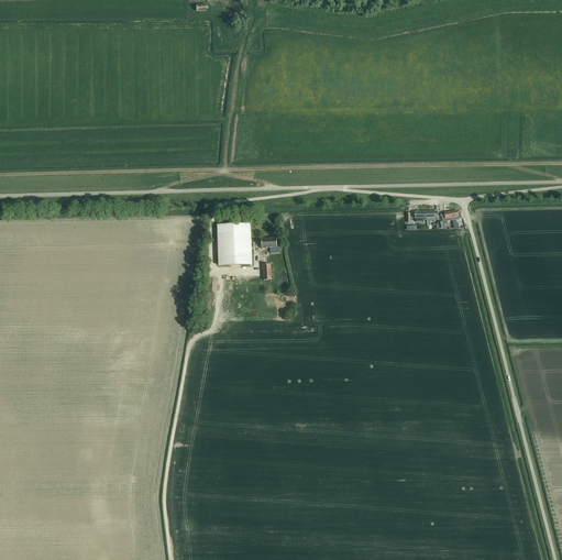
[(455,208),(450,209),(451,217),(461,216),(460,208),(455,208)]
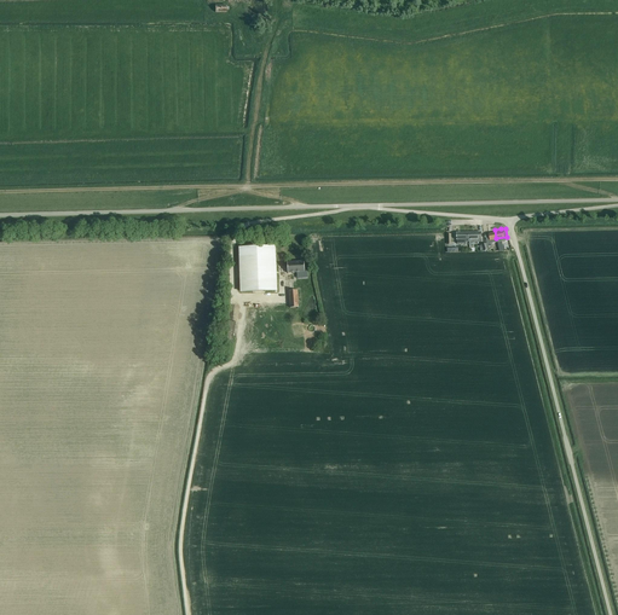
[(468,238),(467,230),(455,230),(456,236),(456,241),(465,239),(465,238),(468,238)]
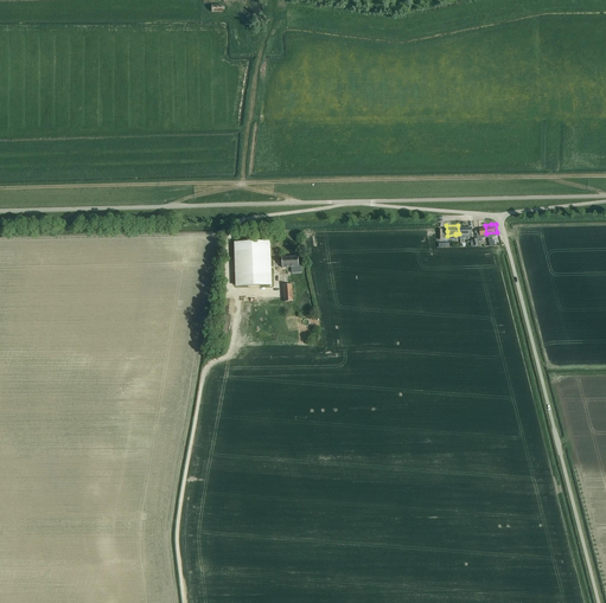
[(478,228),(474,228),(476,236),(477,238),(480,238),(480,235),(486,233),(485,225),(478,226),(478,228)]
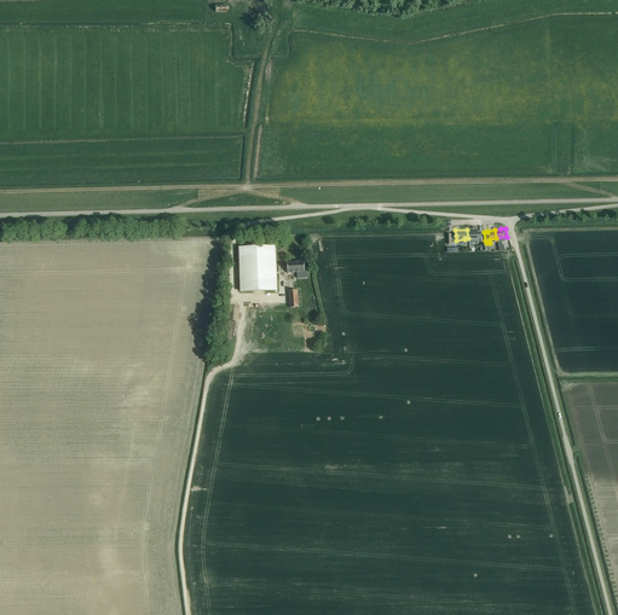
[(240,288),(276,286),(275,244),(237,245),(240,288)]
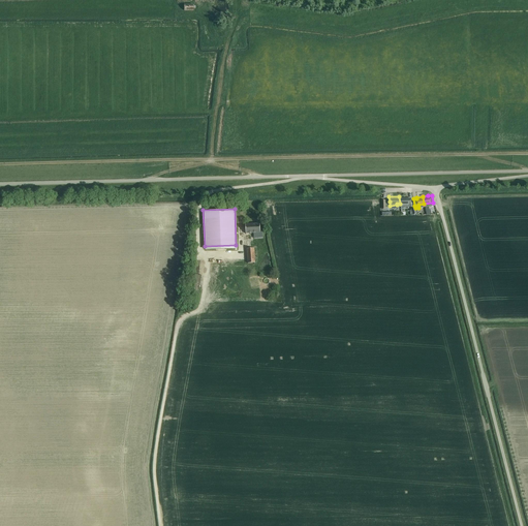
[(245,230),(259,229),(258,220),(245,221),(245,230)]
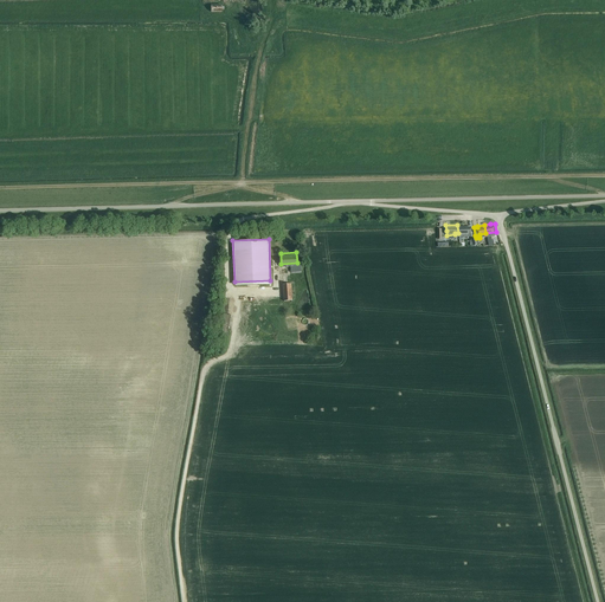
[(282,298),(291,297),(290,280),(281,282),(282,298)]
